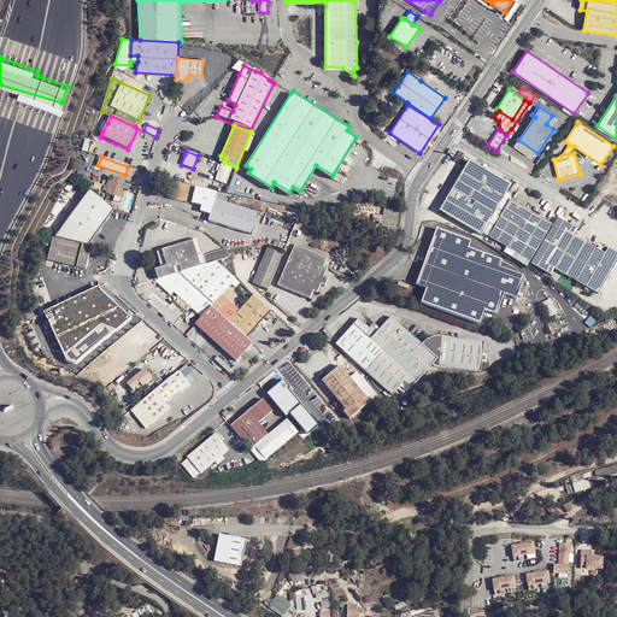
[(480,236),(482,236),(506,193),(510,186),(485,171),(486,168),(482,166),(480,169),(468,162),(439,212),(447,216),(480,236)]
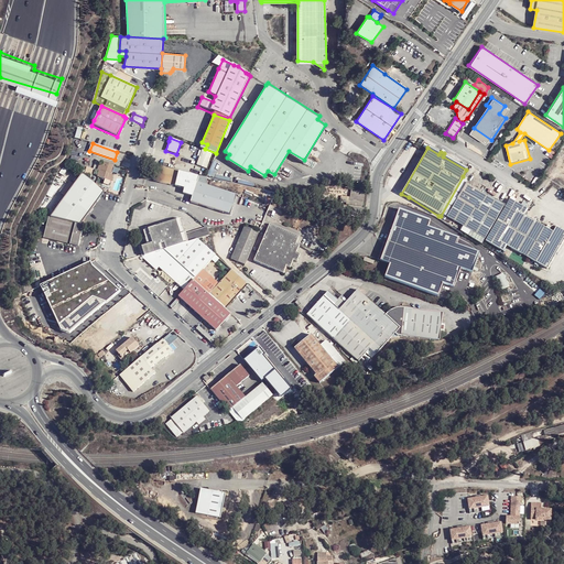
[(212,153),(202,150),(195,166),(205,170),(212,153)]
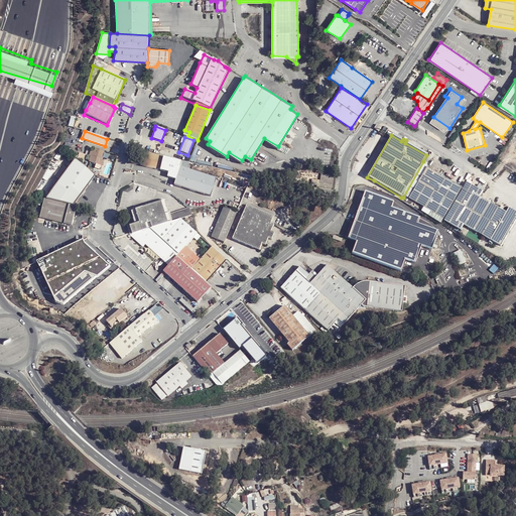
[(93,156),(91,155),(89,161),(97,164),(99,158),(101,159),(104,151),(95,148),(94,152),(93,156)]
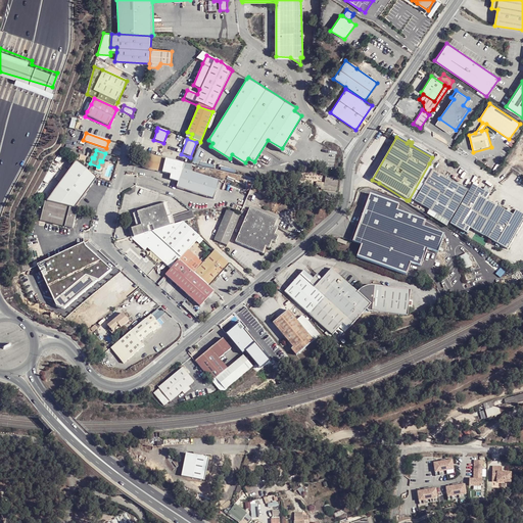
[(160,174),(163,159),(145,154),(142,169),(160,174)]
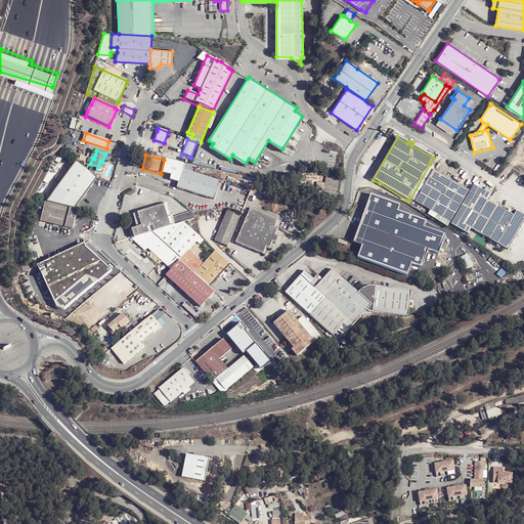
[(56,162),(64,168),(68,164),(60,158),(56,162)]
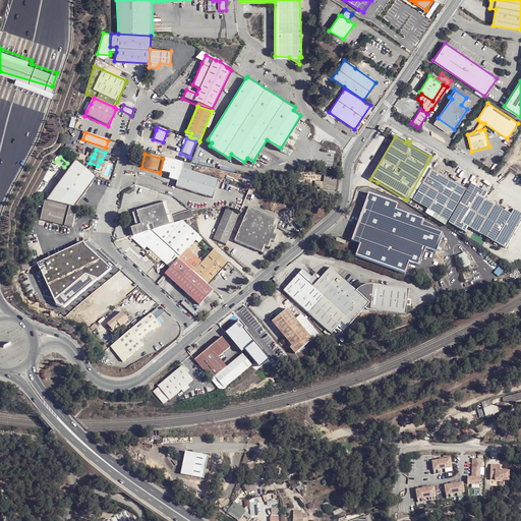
[(179,169),(181,163),(163,159),(160,173),(167,175),(166,180),(175,182),(179,169)]
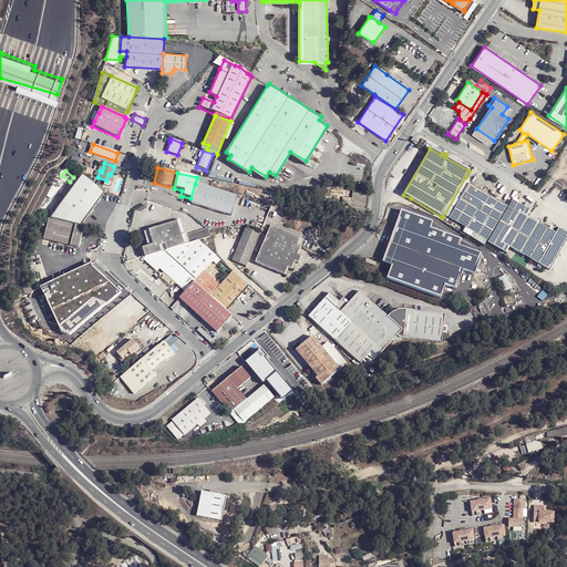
[(52,217),(72,222),(81,224),(101,199),(104,194),(101,191),(84,174),(75,186),(66,198),(57,210),(52,217)]
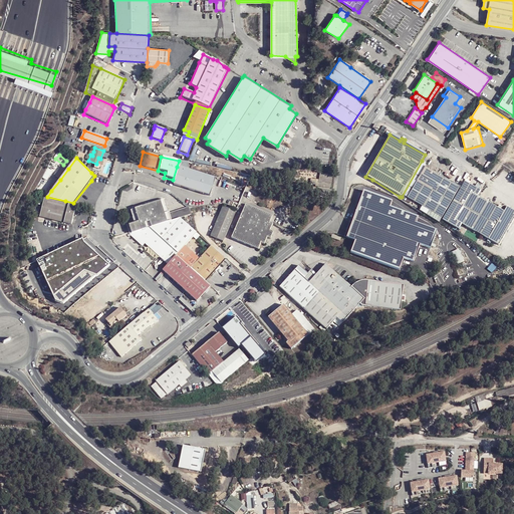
[(422,161),(402,197),(403,197),(421,207),(441,220),(460,188),(425,167),(426,165),(426,163),(422,161)]
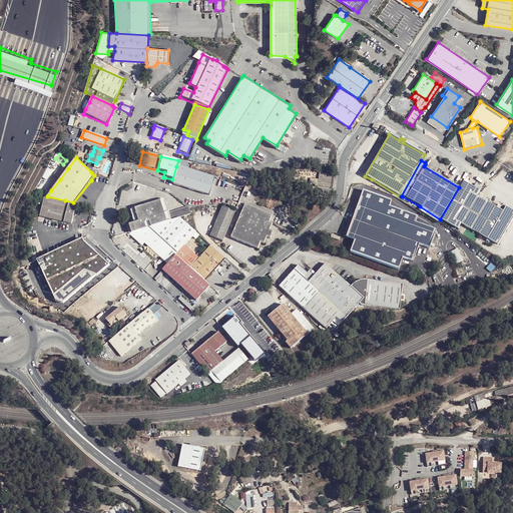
[(60,179),(68,168),(63,164),(55,175),(60,179)]
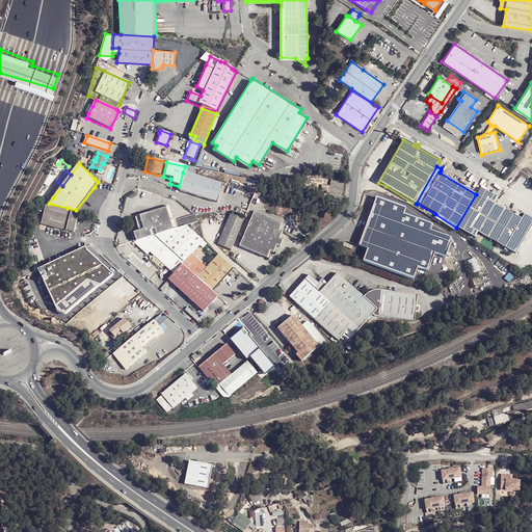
[(183,173),(180,183),(179,186),(178,190),(197,196),(214,203),(220,186),(220,185),(190,175),(183,173)]
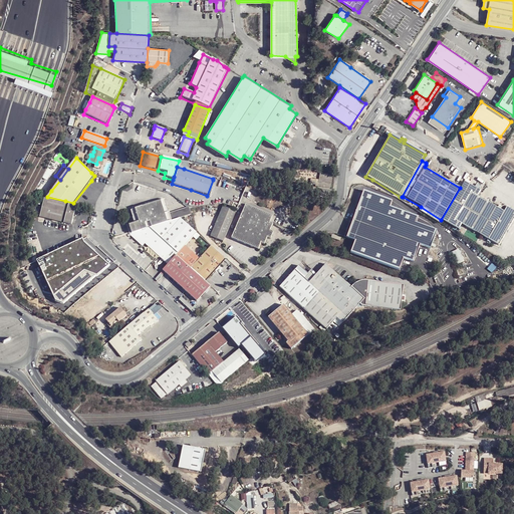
[(53,172),(47,168),(42,178),(47,181),(53,172)]
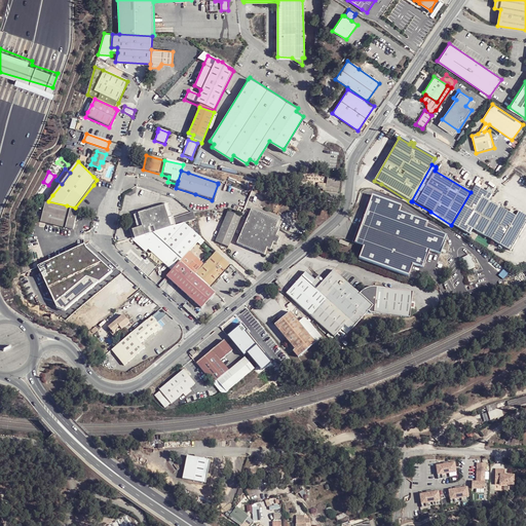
[(340,181),(340,179),(328,177),(324,192),(337,194),(338,192),(340,181)]
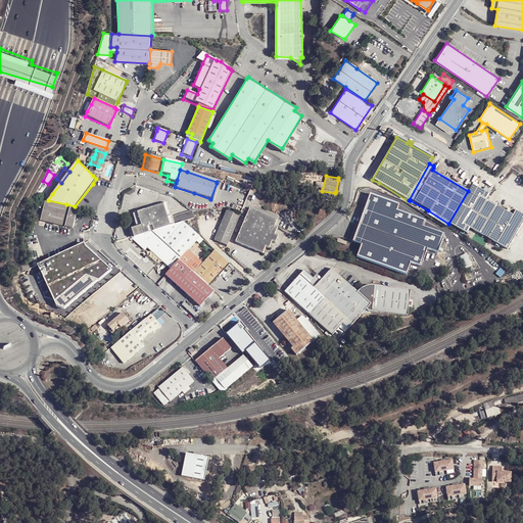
[(46,191),(49,187),(43,182),(36,193),(43,196),(46,191)]
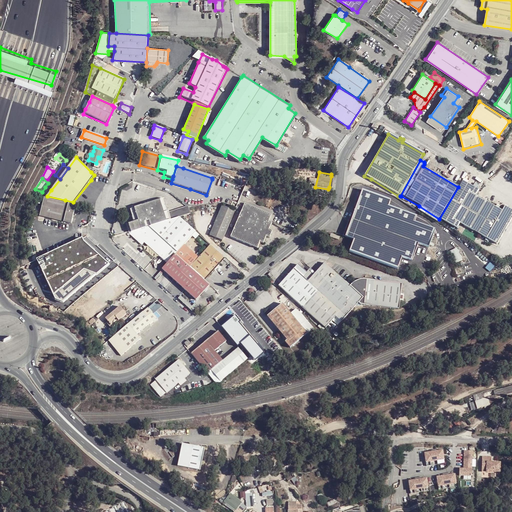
[(496,248),(511,218),(511,211),(504,206),(503,208),(501,211),(475,196),(478,191),(462,181),(458,187),(439,219),(456,229),(459,225),(464,228),(496,248)]
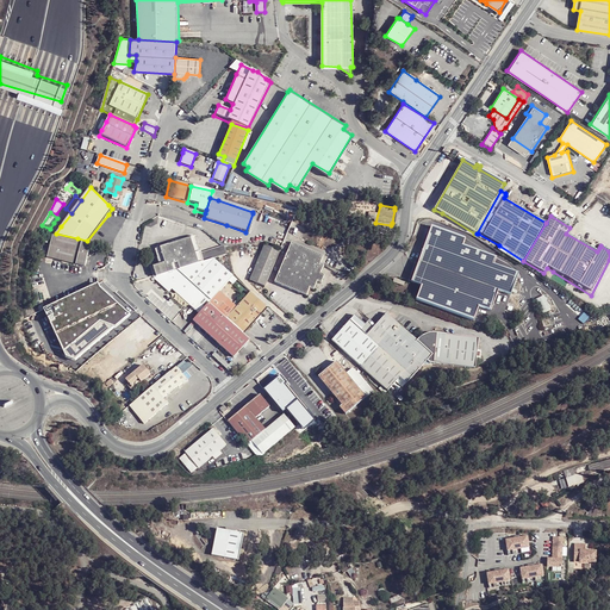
[(61,226),(54,223),(50,229),(54,232),(56,234),(61,226)]
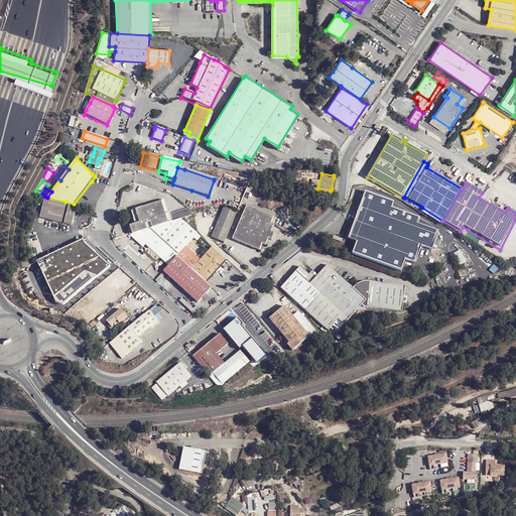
[(364,189),(355,215),(347,238),(355,243),(351,255),(398,273),(404,261),(414,264),(420,248),(430,251),(438,232),(417,225),(420,218),(392,208),(394,202),(364,189)]
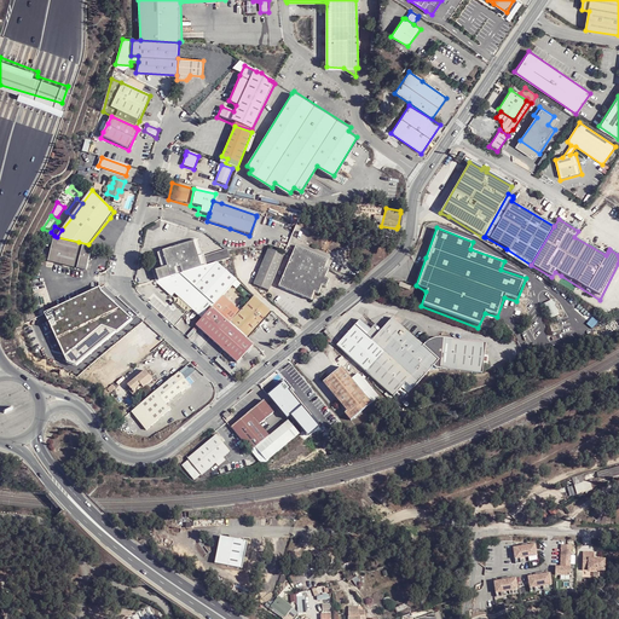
[(88,244),(79,242),(57,237),(55,236),(51,248),(47,261),(47,262),(86,273),(92,244),(88,244)]
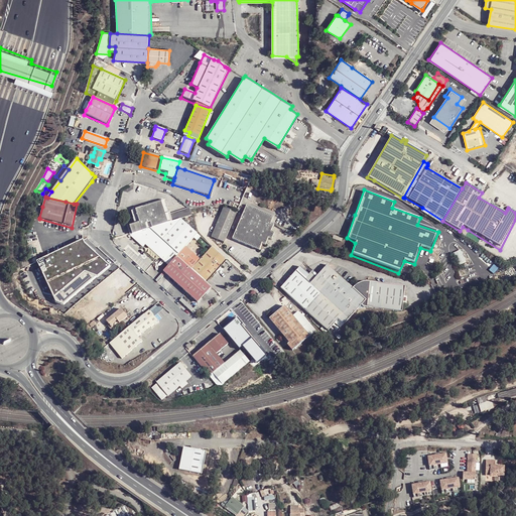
[(178,219),(190,216),(187,208),(166,213),(162,200),(128,209),(131,222),(125,224),(128,233),(148,228),(178,219)]
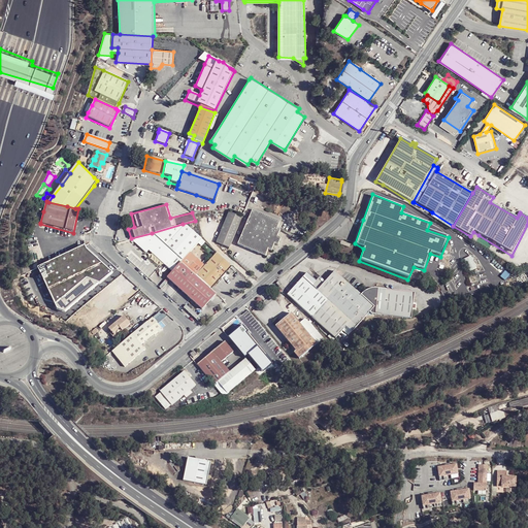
[(253,208),(236,245),(265,257),(266,252),(270,252),(272,245),(276,246),(281,238),(277,237),(281,230),(276,228),(281,221),(253,208)]
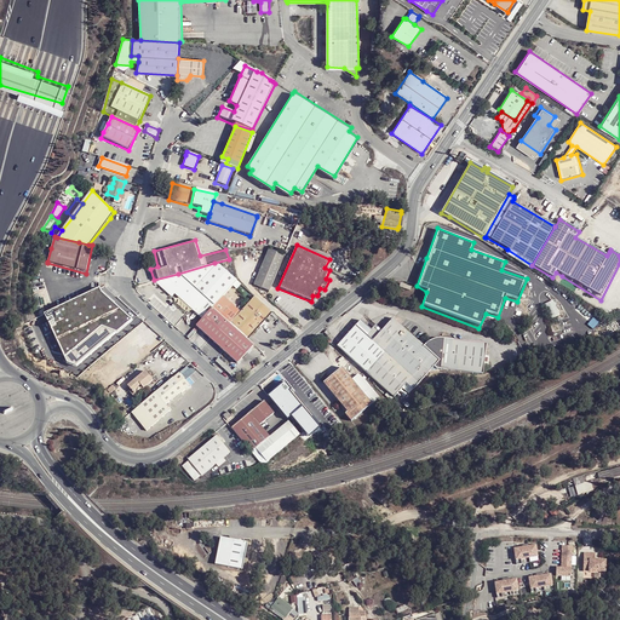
[(253,283),(267,291),(282,256),(269,250),(253,283)]
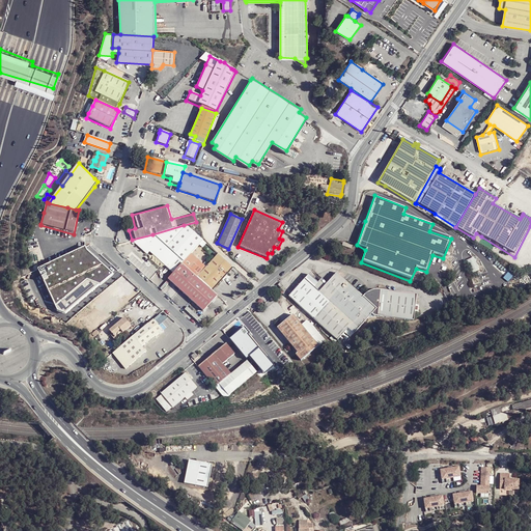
[(432,218),(452,231),(455,227),(435,214),(432,218)]
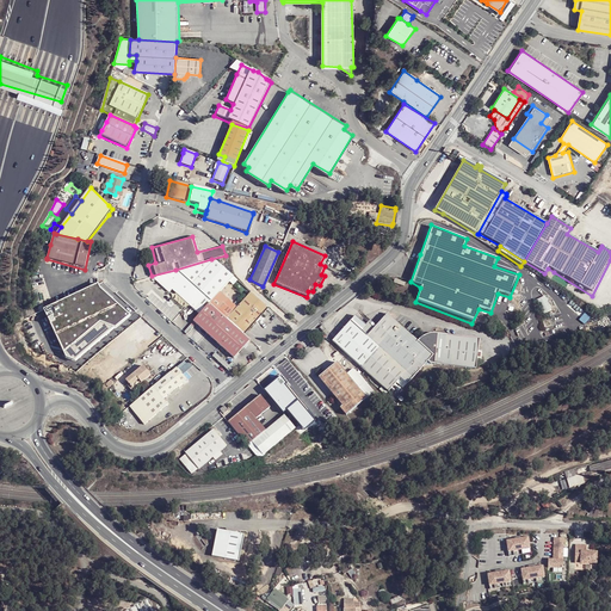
[(202,296),(208,301),(216,291),(221,287),(229,276),(211,259),(176,270),(202,296)]
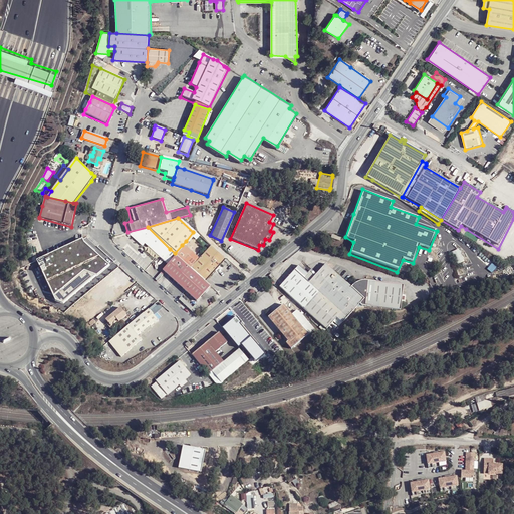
[(143,241),(161,258),(170,249),(148,227),(127,232),(140,244),(143,241)]
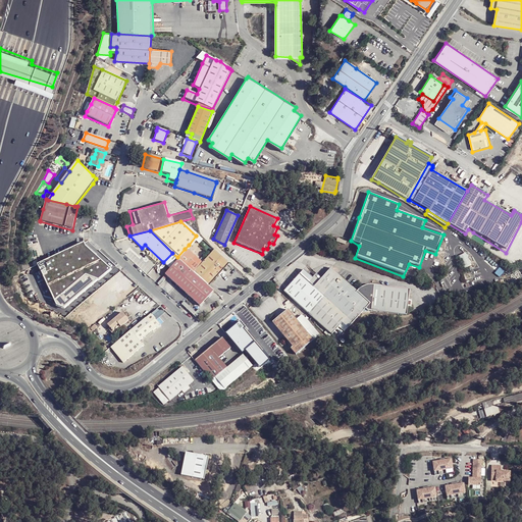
[(84,244),(77,247),(80,253),(82,258),(89,255),(84,244)]
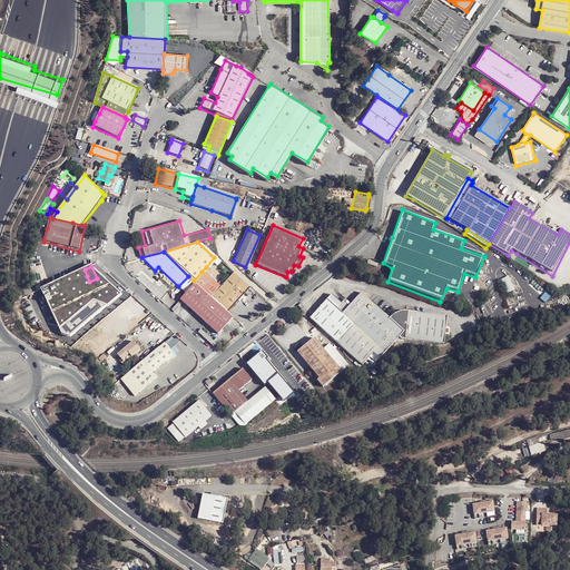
[(87,276),(85,269),(35,292),(36,296),(42,294),(46,301),(71,291),(89,282),(87,276)]
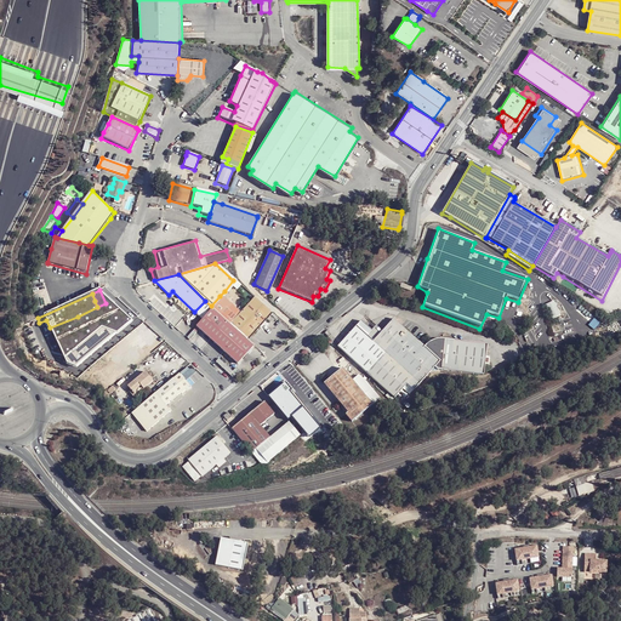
[(211,306),(209,307),(214,312),(224,301),(220,296),(211,306)]
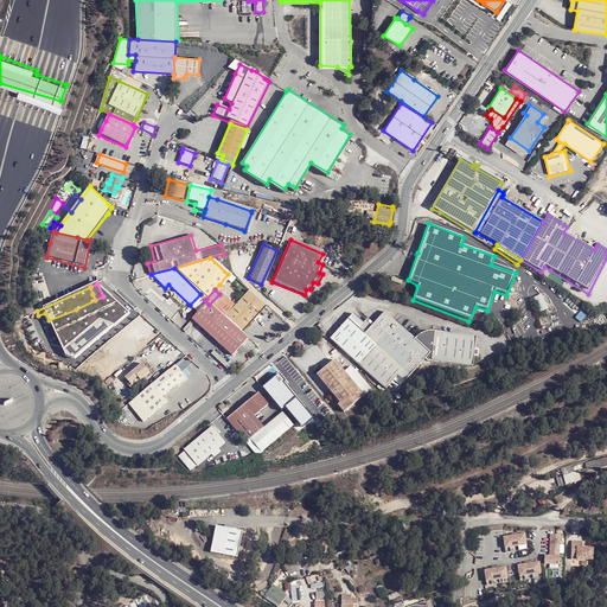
[(242,328),(263,308),(246,291),(235,301),(231,298),(228,301),(231,305),(224,312),(242,328)]
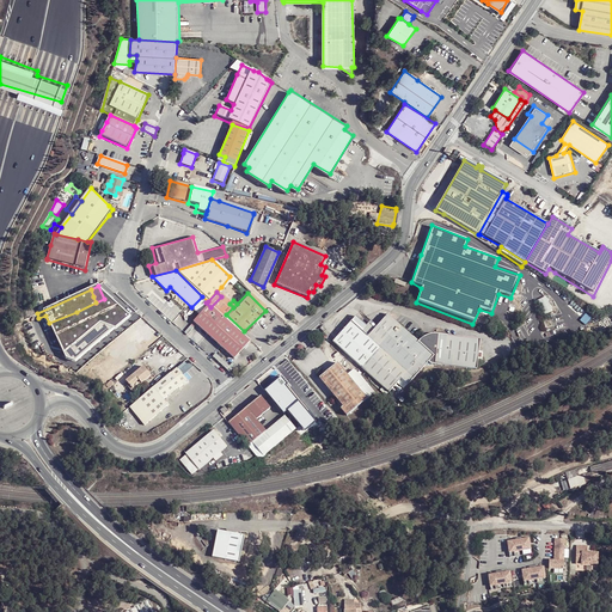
[(545,297),(537,301),(542,310),(542,311),(544,316),(552,312),(545,297)]
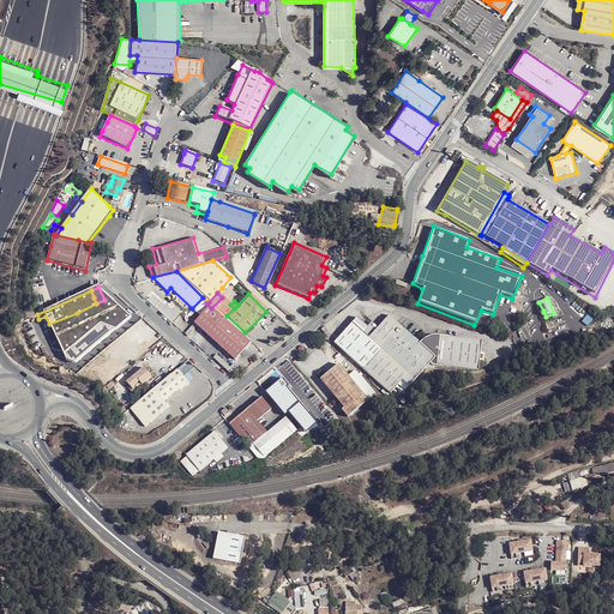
[(222,320),(208,307),(192,325),(184,335),(186,336),(194,327),(206,338),(222,320)]
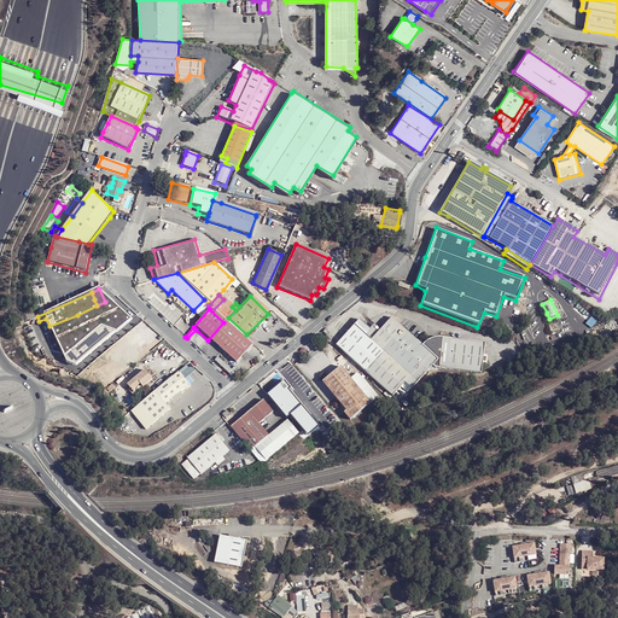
[(79,319),(77,315),(50,326),(52,331),(79,319)]
